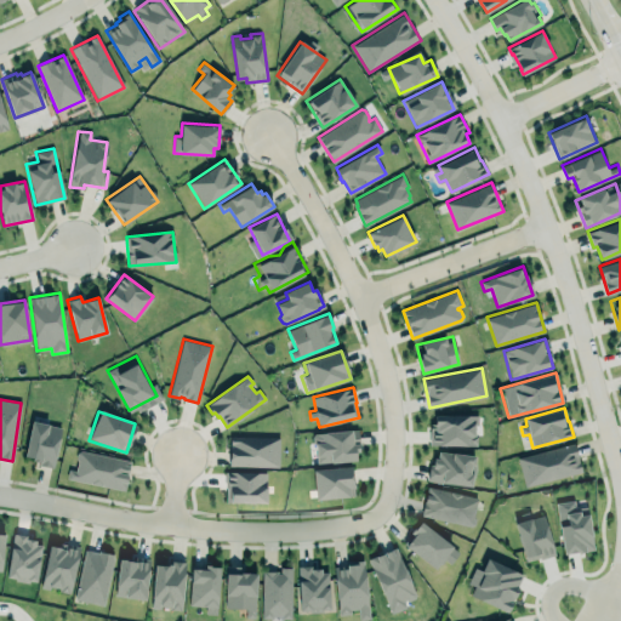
[(434,414),(478,414),(478,425),(474,425),(474,433),(477,433),(477,445),(429,444),(429,427),(436,427),(436,426),(434,426),(434,414)]
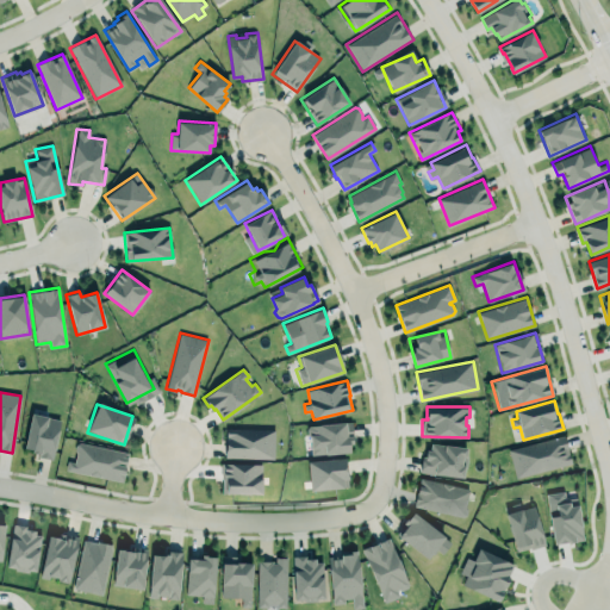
[(61,419),(53,459),(38,456),(38,453),(31,452),(32,449),(24,448),(31,412),(61,419)]
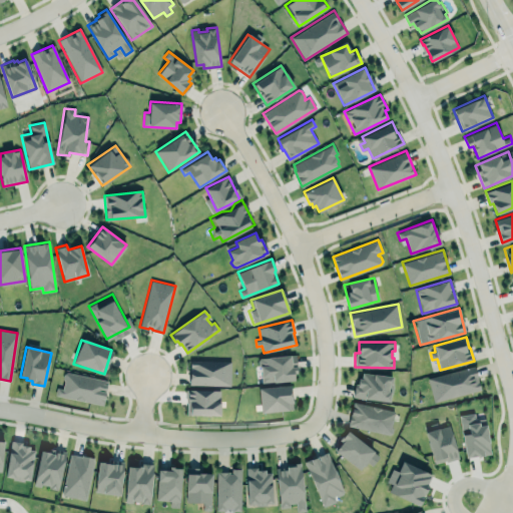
[(260,383),(296,381),(295,356),(259,357),(260,383)]
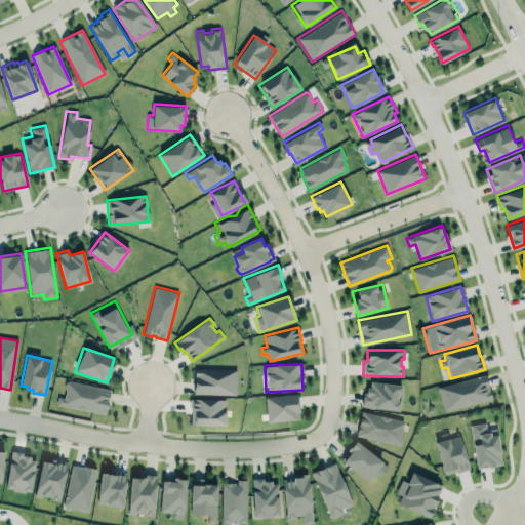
[(235,395),(236,369),(194,368),(193,394),(235,395)]
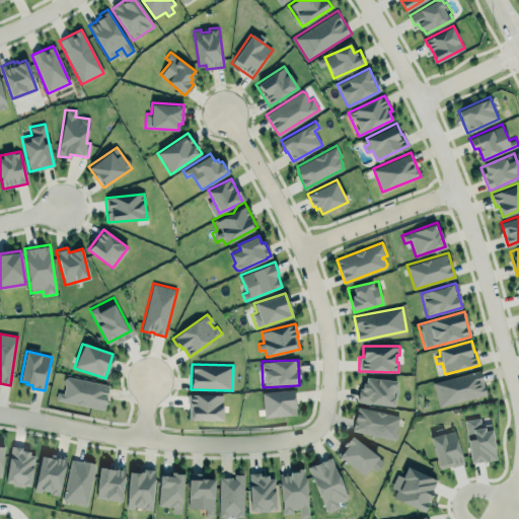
[(432,381),(438,408),(488,394),(480,368),(432,381)]
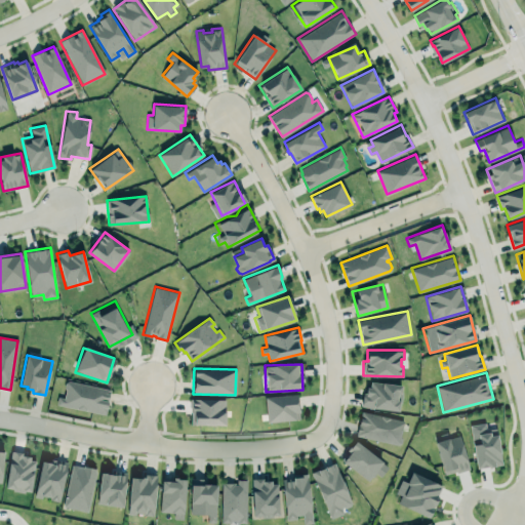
[(110,390),(66,380),(63,398),(57,397),(55,405),(105,415),(110,390)]
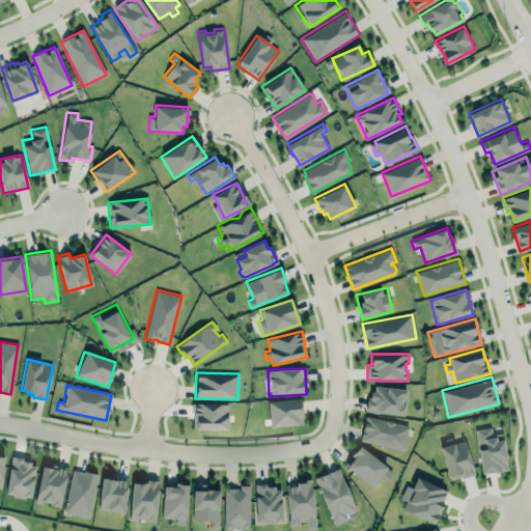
[(406,389),(369,386),(367,413),(403,416),(406,389)]
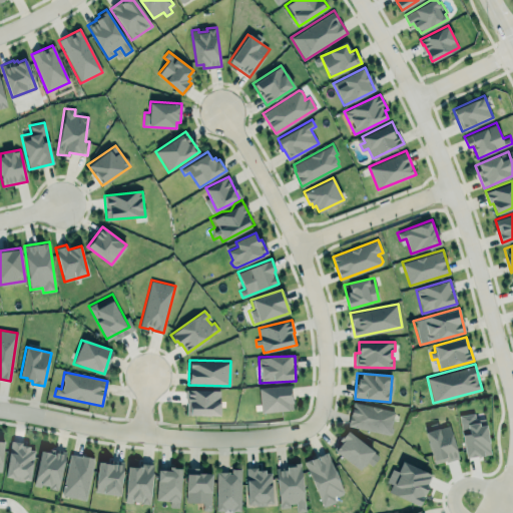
[(259,387),(260,412),(292,411),(291,386),(259,387)]
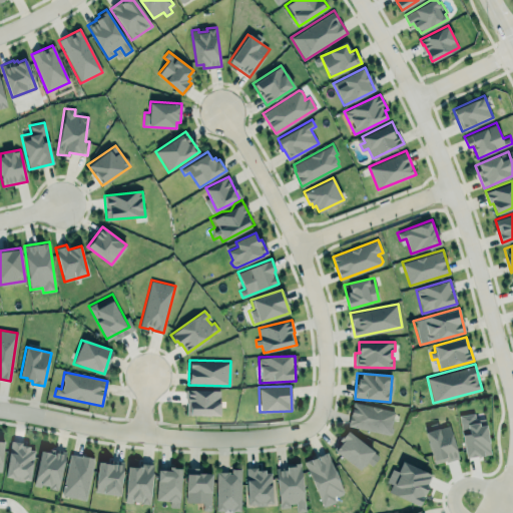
[(219,416),(219,390),(186,390),(185,415),(219,416)]
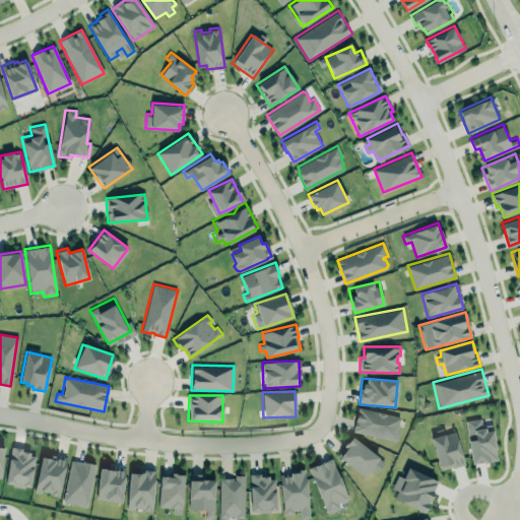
[(394,441),(400,416),(358,407),(351,432),(394,441)]
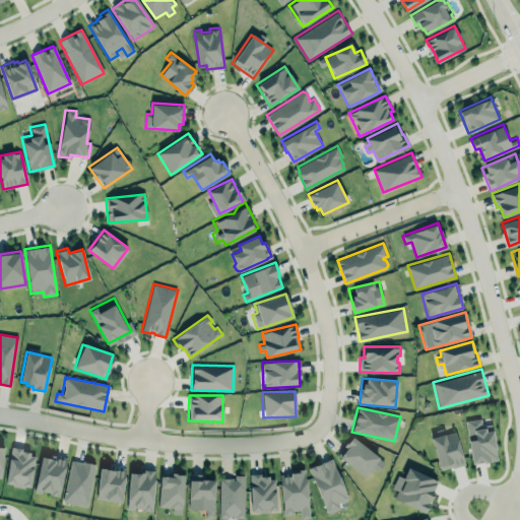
[(497,460),(491,425),(481,426),(480,418),(464,421),(471,464),(497,460)]
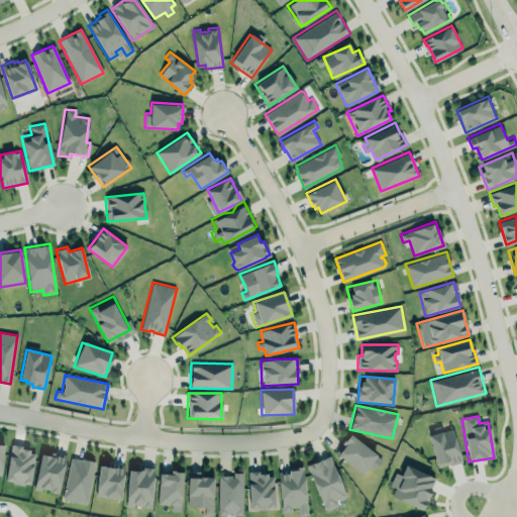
[(427,435),(436,469),(461,461),(452,428),(427,435)]
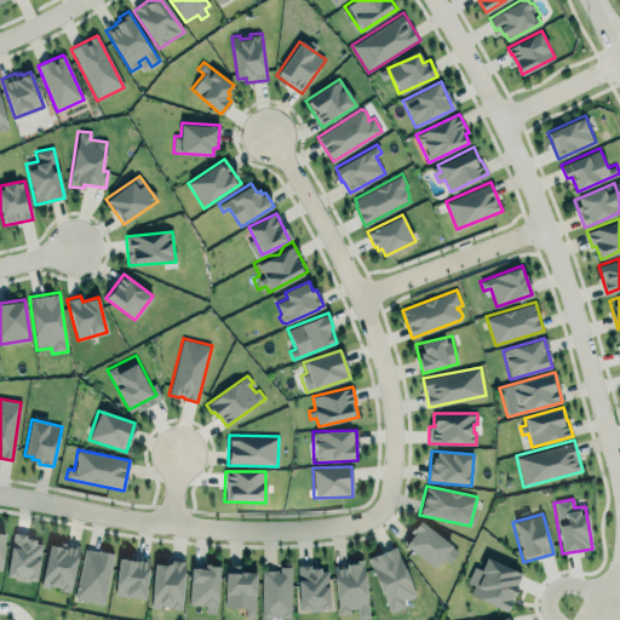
[(420,520),(459,551),(449,563),(445,558),(441,563),(438,563),(434,568),(405,545),(413,534),(409,532),(412,528),(413,528),(420,520)]
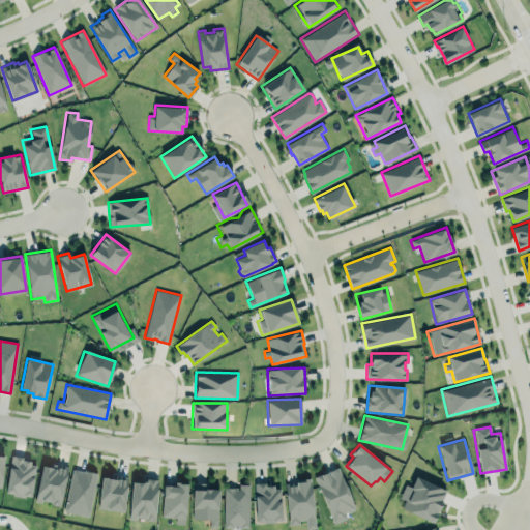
[(30,498),(35,461),(10,458),(5,494),(30,498)]
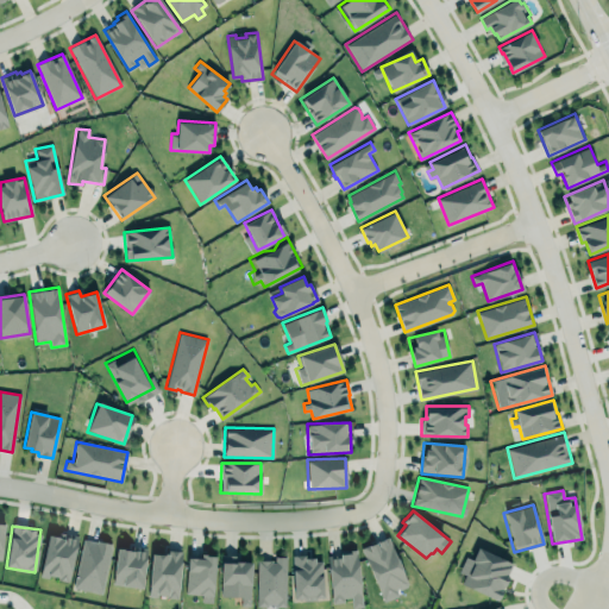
[(80,535),(69,582),(57,579),(58,576),(50,575),(49,577),(39,576),(49,534),(62,537),(63,532),(80,535)]
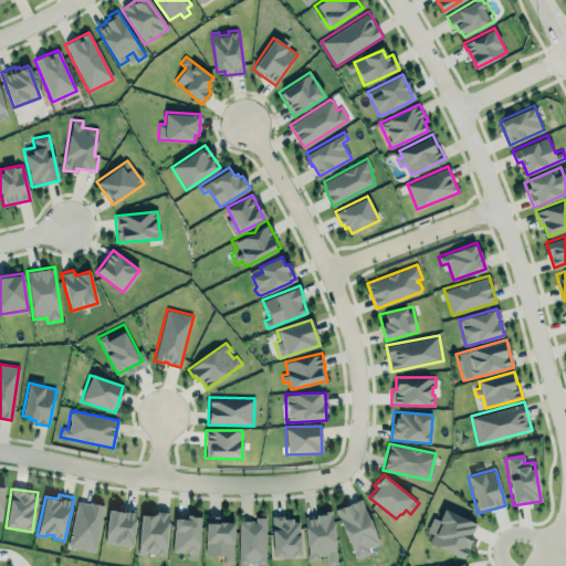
[(336,509),(362,498),(380,542),(378,544),(373,547),(370,546),(369,547),(371,553),(357,559),(336,509)]
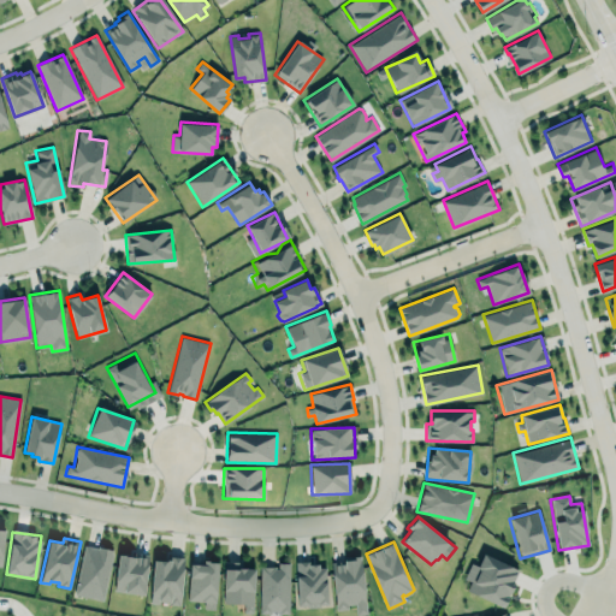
[(73,594),(102,600),(113,551),(83,545),(73,594)]
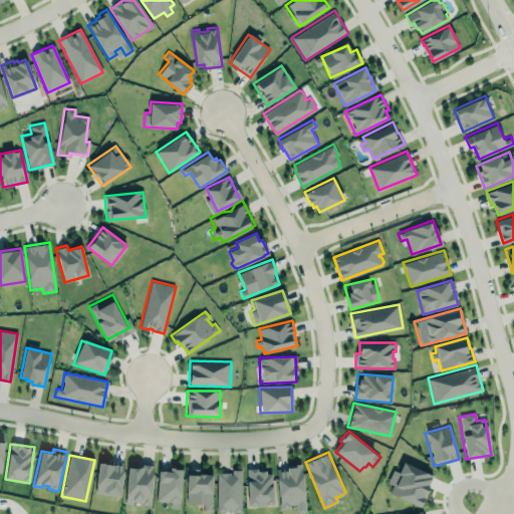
[(99,462),(111,464),(111,461),(124,462),(120,496),(103,494),(103,493),(95,492),(99,462)]
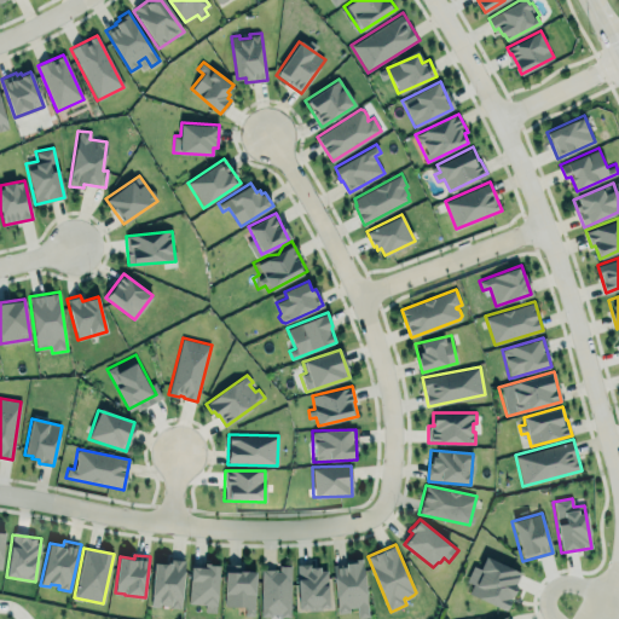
[(467,580),(474,565),(480,567),(485,555),(524,572),(507,609),(470,594),(474,584),(467,580)]
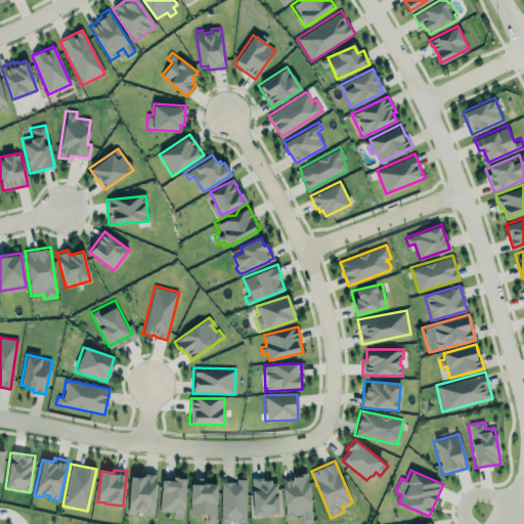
[(129,474),(127,513),(153,514),(156,476),(129,474)]
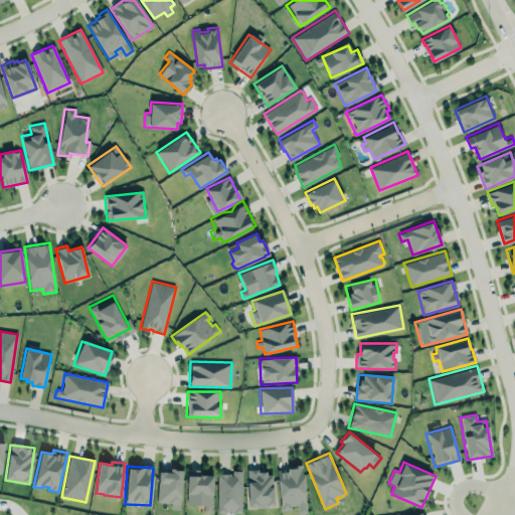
[(302,466),(277,468),(280,509),(296,508),(297,514),(305,514),(302,466)]
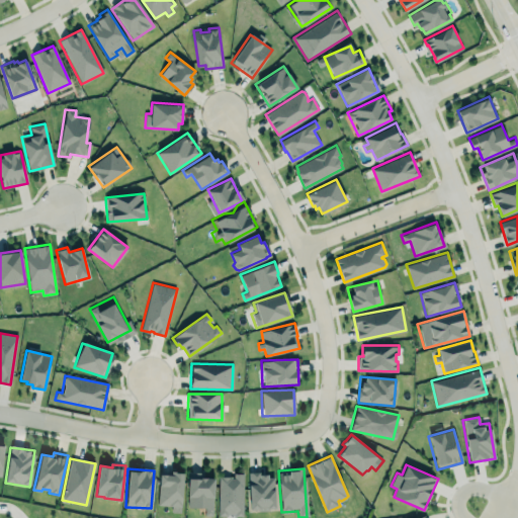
[(160,473),(171,475),(172,470),(175,470),(175,472),(184,472),(182,506),(170,506),(170,505),(159,504),(160,473)]
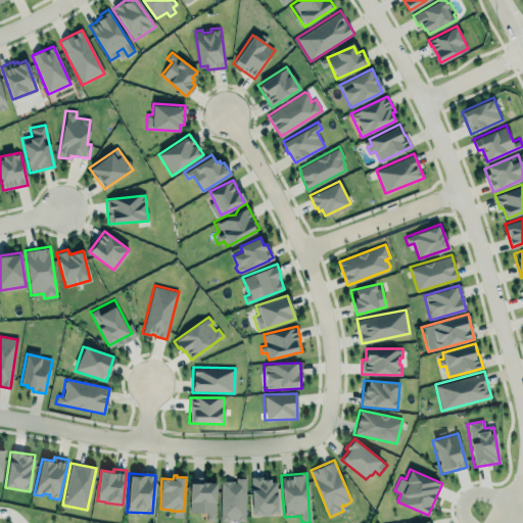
[(216,482),(203,482),(203,477),(190,477),(189,512),(206,513),(206,520),(215,520),(216,482)]
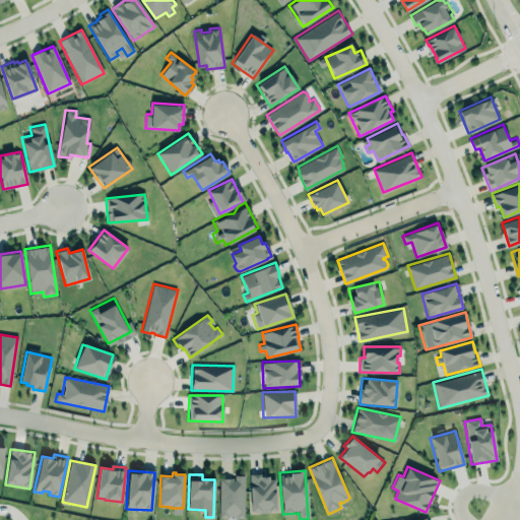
[(219,477),(233,477),(233,480),(236,480),(236,475),(245,475),(245,518),(237,518),(237,514),(229,514),(229,517),(219,517),(219,477)]
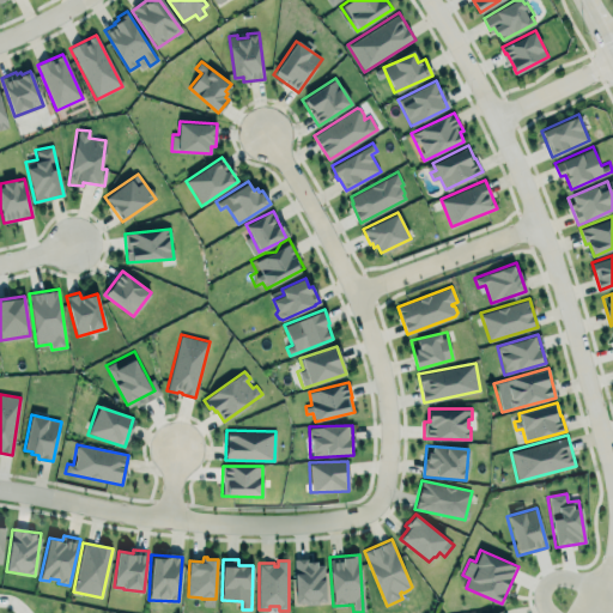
[(295,605),(325,605),(323,560),(293,562),(295,605)]
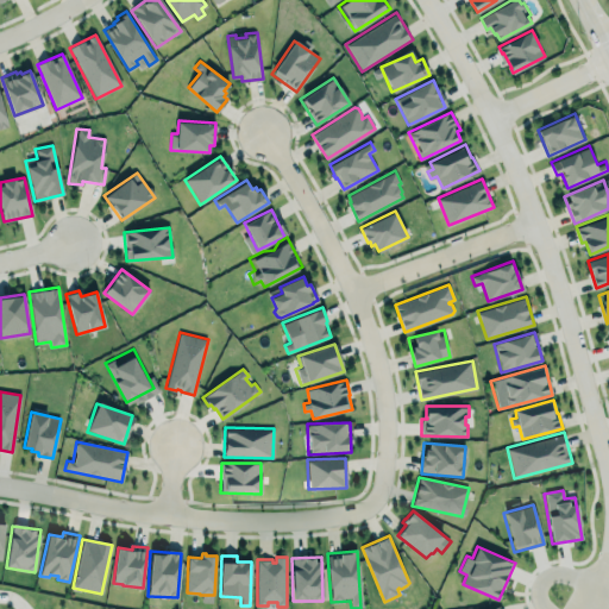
All buildings are outlined.
